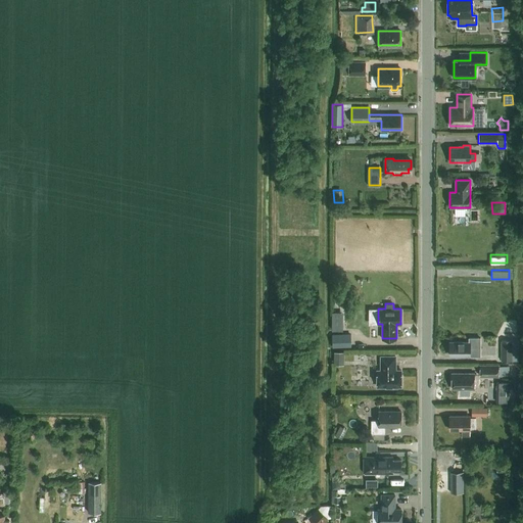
[(333,330),(343,330),(343,312),(332,313),(333,330)]
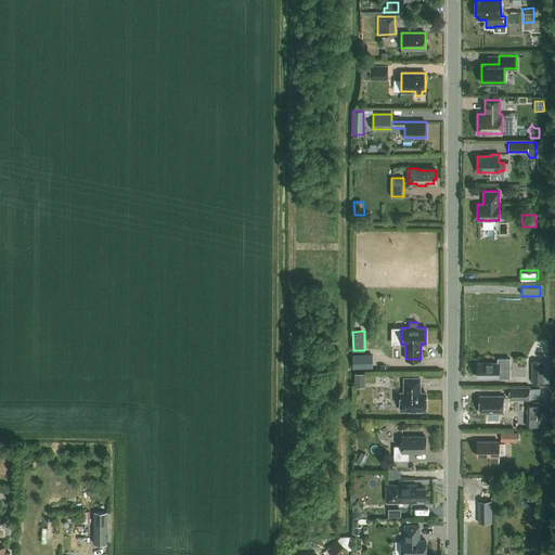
[(352,355),(352,369),(372,368),(372,353),(352,355)]
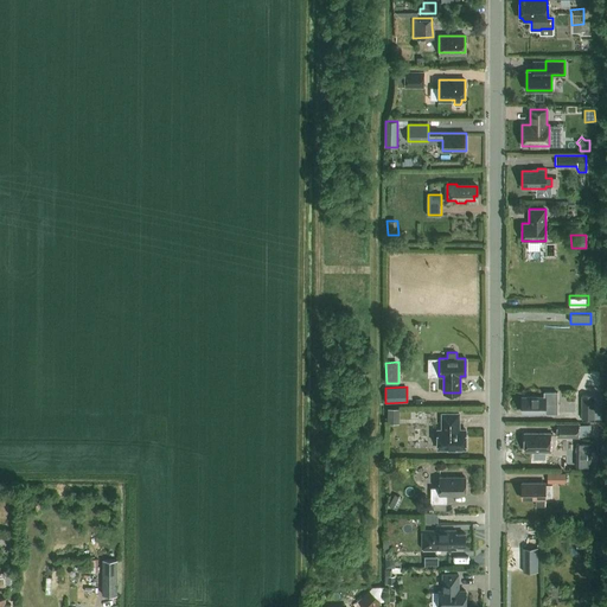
[(544,393),(544,397),(522,396),(522,413),(557,413),(557,393),(544,393)]
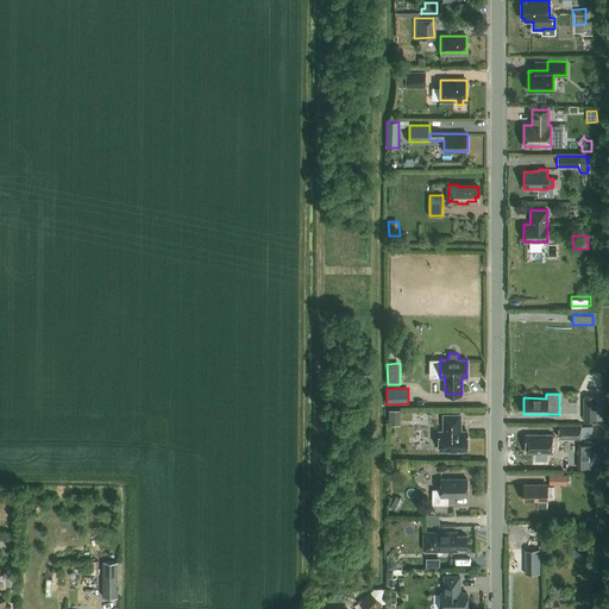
[(596,396),(583,396),(583,420),(596,421),(596,396)]
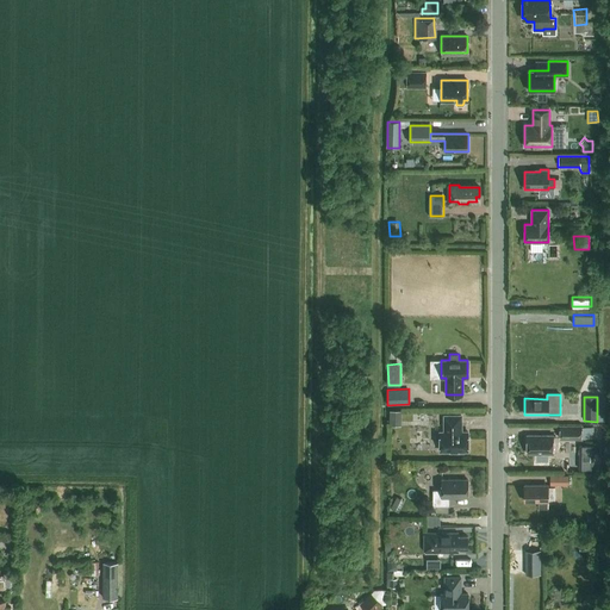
[(390,410),(390,425),(402,425),(402,410),(390,410)]
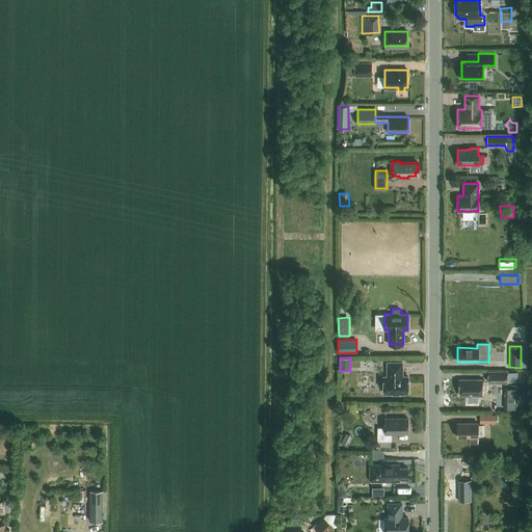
[(388,377),(383,377),(383,393),(399,393),(400,395),(404,395),(406,393),(407,393),(407,376),(402,376),(402,363),(388,363),(388,377)]
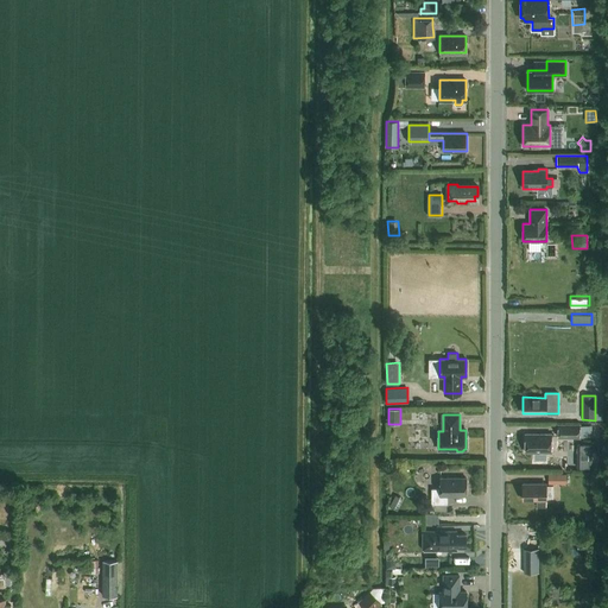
[(558,424),(558,438),(580,438),(580,424),(558,424)]
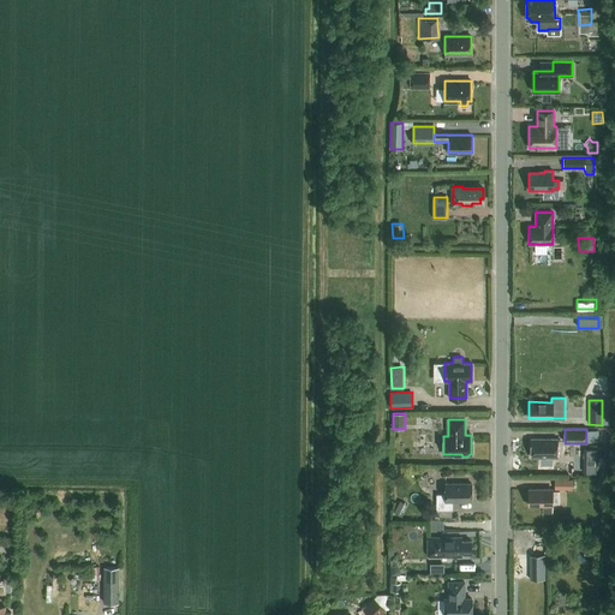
[(531,439),(531,458),(557,458),(557,439),(531,439)]
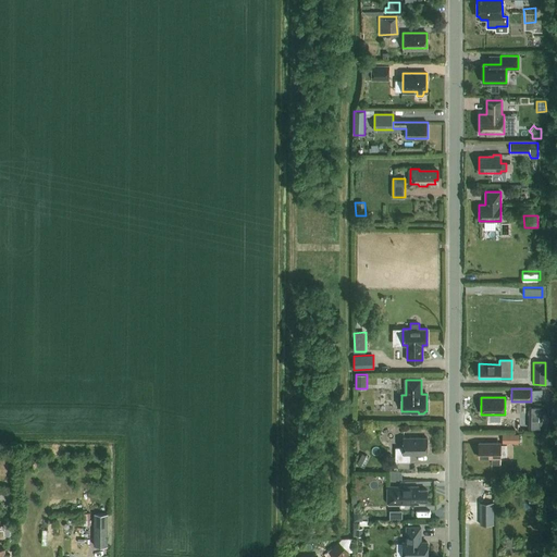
[(519,434),(503,434),(503,443),(519,443),(519,434)]
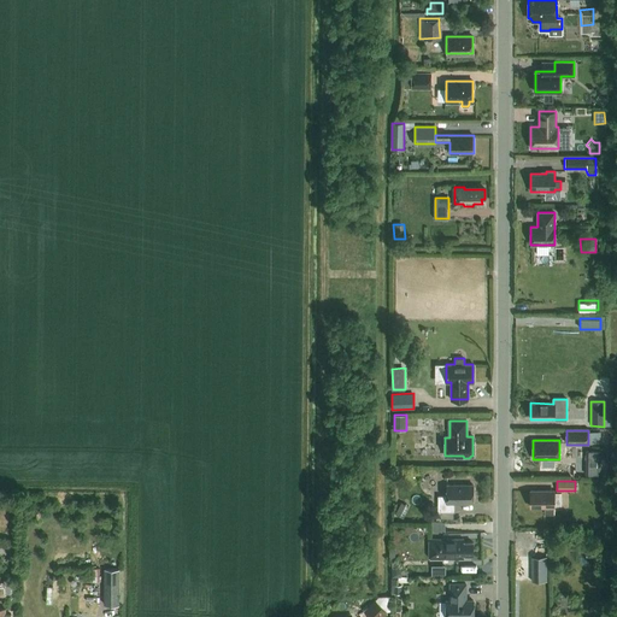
[(601,481),(594,486),(598,492),(606,487),(601,481)]
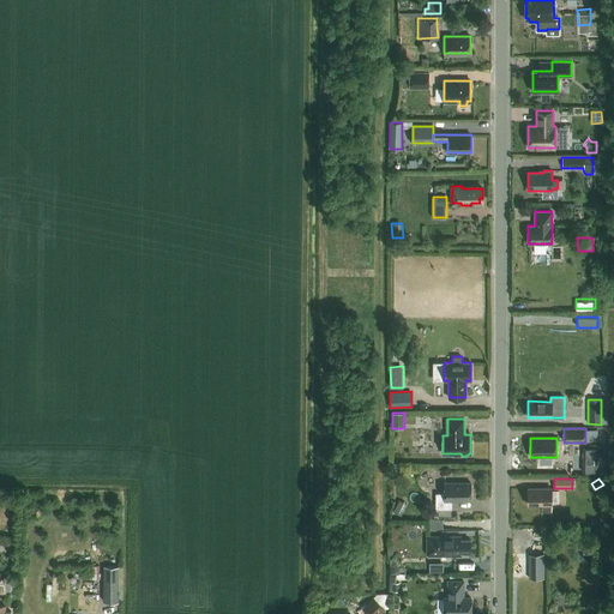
[(435,493),(435,509),(451,509),(452,500),(470,500),(470,483),(444,483),(444,493),(435,493)]
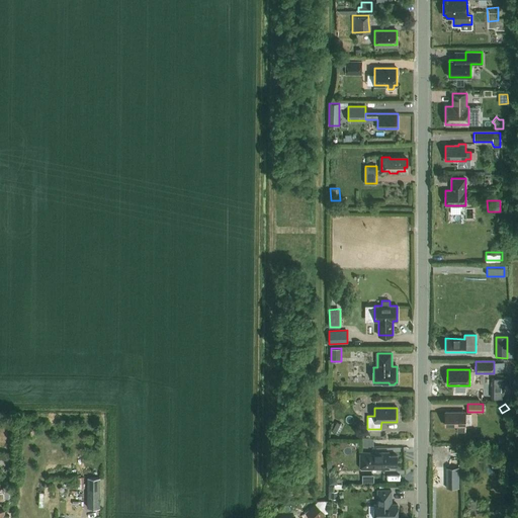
[(445,412),(445,425),(457,425),(457,431),(465,431),(465,430),(465,425),(466,425),(471,425),(471,414),(466,414),(466,412),(465,412),(445,412)]
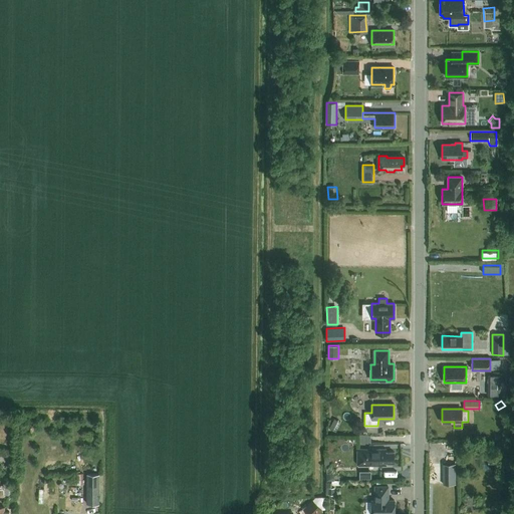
[(334,419),(329,428),(336,431),(341,422),(334,419)]
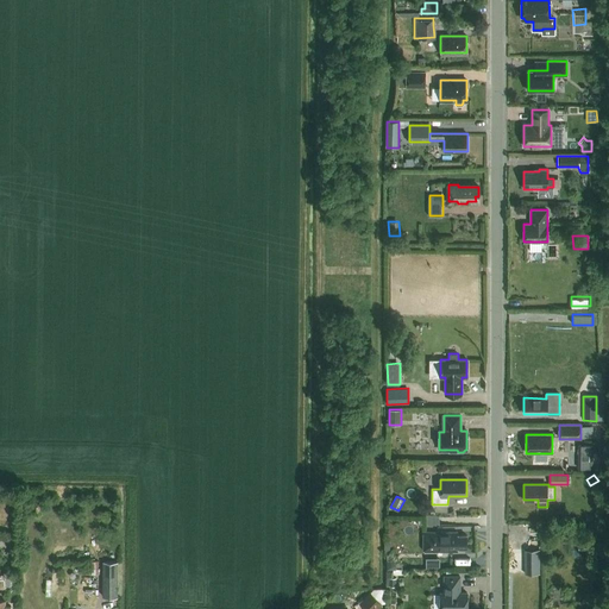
[(0,531),(0,540),(16,540),(16,532),(0,531)]
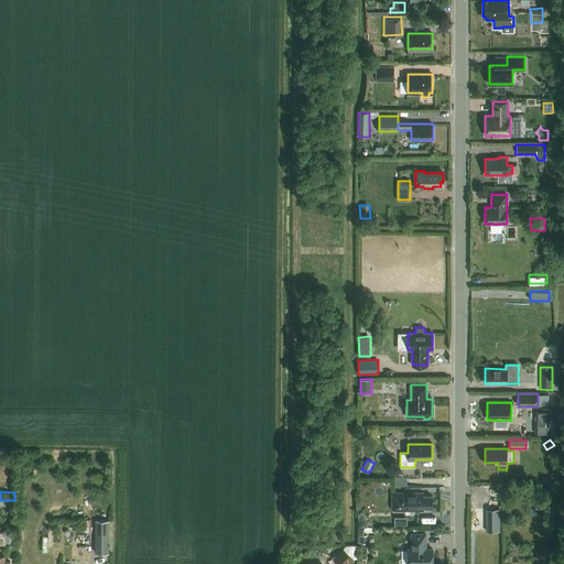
[(392,492),(392,510),(423,510),(423,507),(432,507),(432,496),(423,496),(423,492),(402,492),(401,492),(393,492),(392,492)]
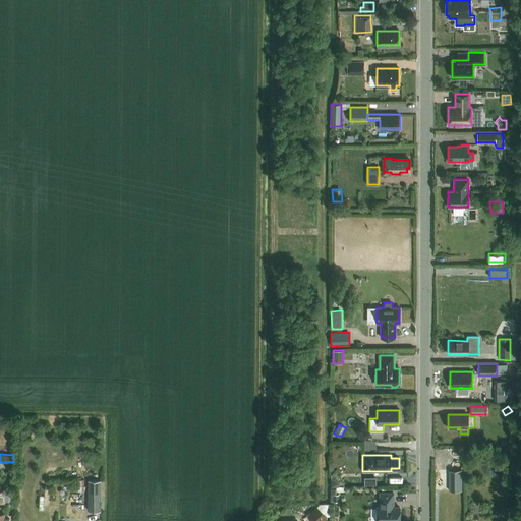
[(449,470),(449,480),(462,480),(462,470),(449,470)]
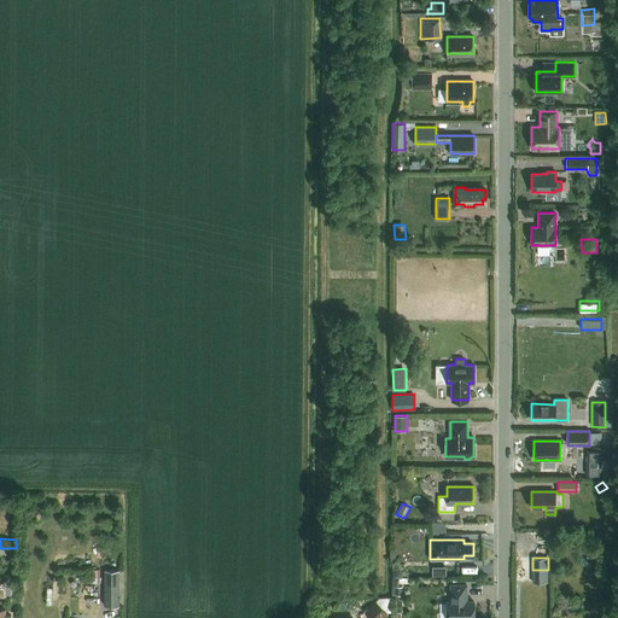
[(433,575),(448,575),(447,565),(433,566),(433,575)]
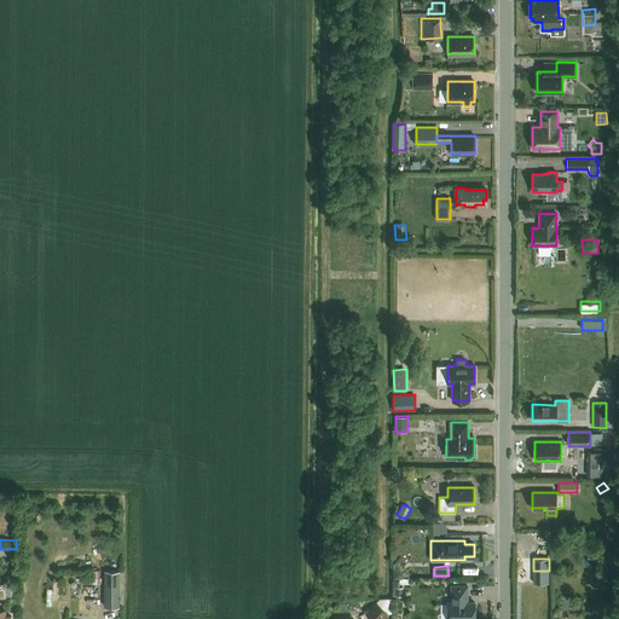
[(120,606),(120,571),(105,571),(105,606),(120,606)]
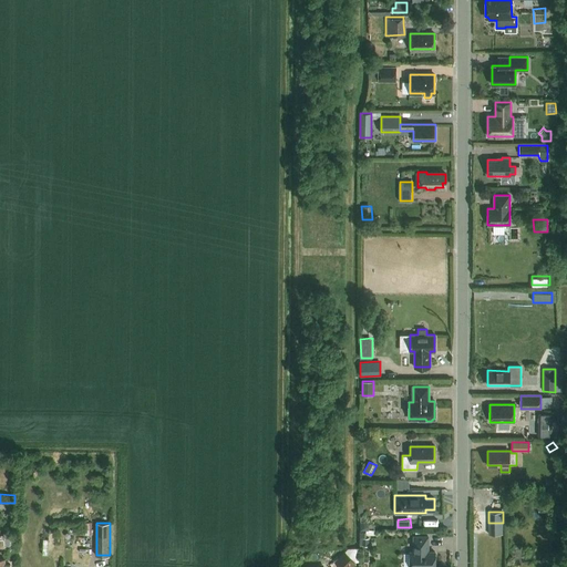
[(367,532),(360,532),(360,545),(369,546),(369,538),(367,538),(367,532)]
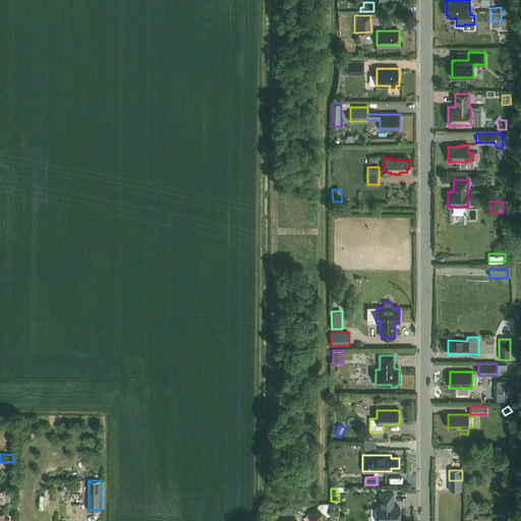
[(381,508),(377,508),(377,520),(399,520),(399,507),(393,508),(393,493),(381,493),(381,508)]
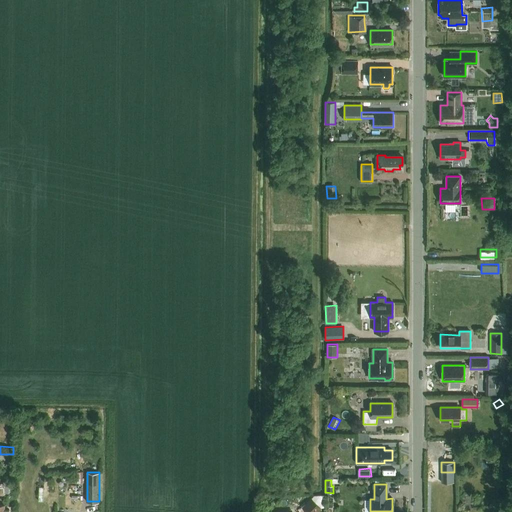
[(321,511),(321,506),(311,498),(303,507),(307,511),(321,511)]
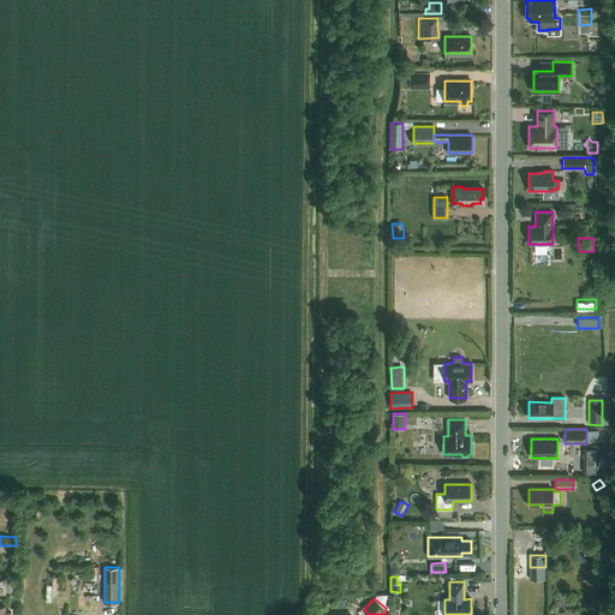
[(5,611),(6,605),(0,604),(0,614),(11,614),(11,613),(5,611)]
